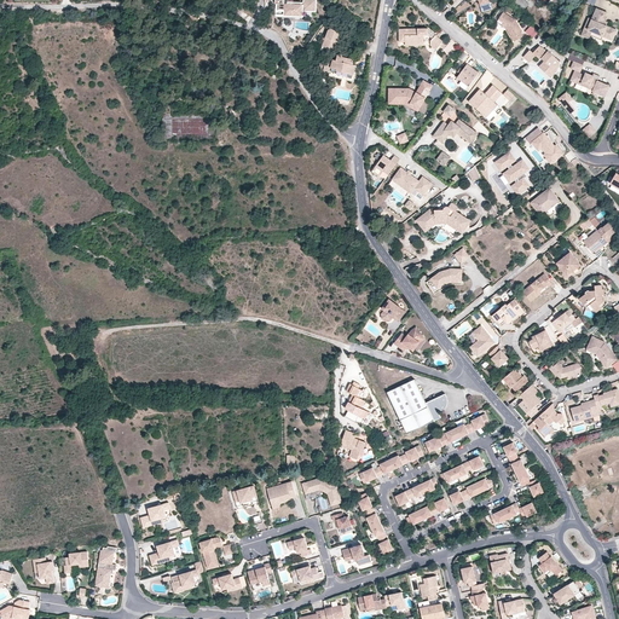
[(273,0),(273,4),(276,4),(275,11),(283,11),(283,16),(294,16),(294,10),(301,10),(301,5),(302,5),(302,11),(314,11),(314,0),(313,0),(302,0),(302,3),(287,3),(287,0),(273,0)]
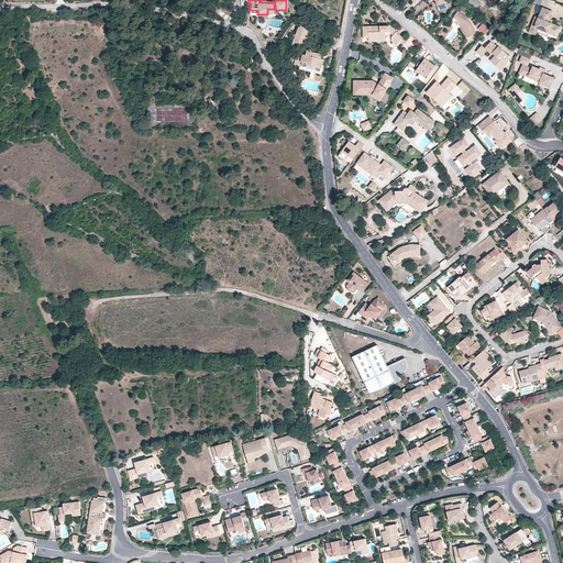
[(481,4),(476,0),(466,0),(466,1),(475,10),(481,4)]
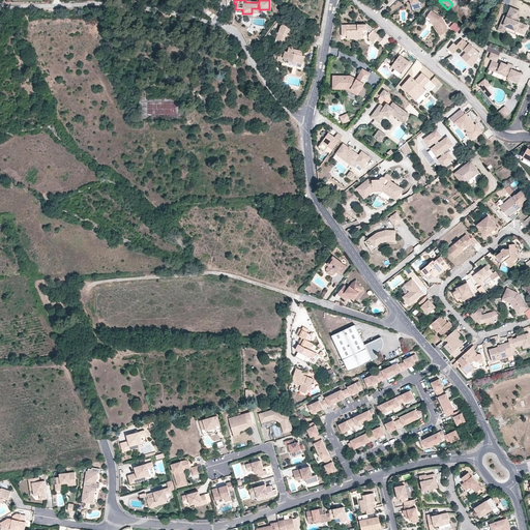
[(505,19),(502,18),(498,29),(504,31),(505,28),(509,26),(517,29),(520,30),(520,29),(521,27),(526,29),(528,24),(520,21),(517,20),(518,17),(521,10),(510,6),(506,15),(505,19)]
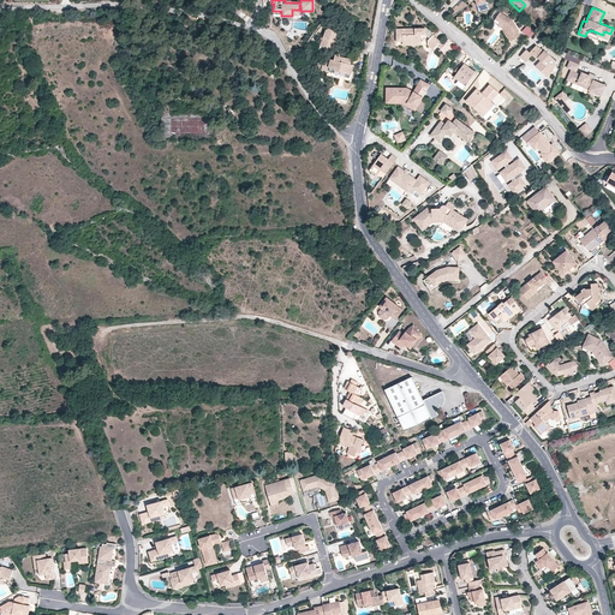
[(493,22),(499,27),(501,28),(501,33),(508,45),(517,41),(514,36),(517,35),(511,24),(497,15),(493,22)]
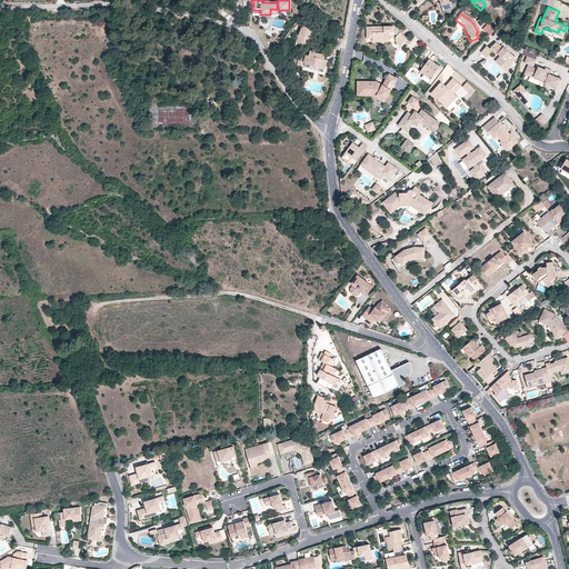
[(487,23),(482,29),(490,36),(495,29),(487,23)]
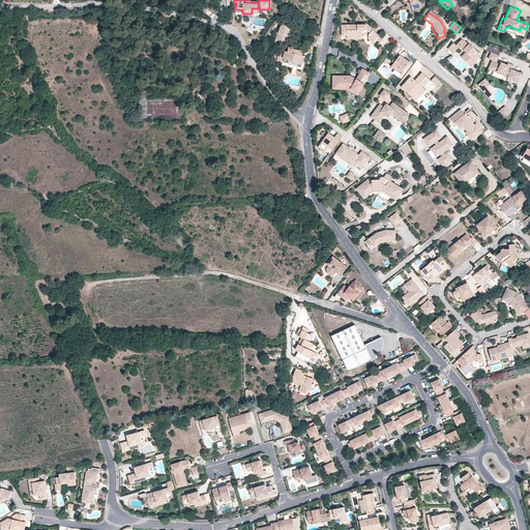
[(357,26),(357,24),(343,25),(343,36),(348,36),(348,37),(364,36),(364,30),(367,30),(371,33),(370,35),(370,39),(374,42),(380,35),(367,24),(359,25),(359,26),(357,26)]
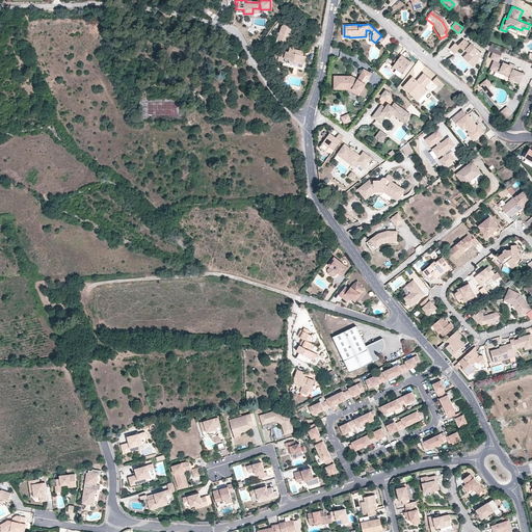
[(287,44),(294,29),(286,25),(283,26),(280,33),(278,34),(276,38),(287,44)]
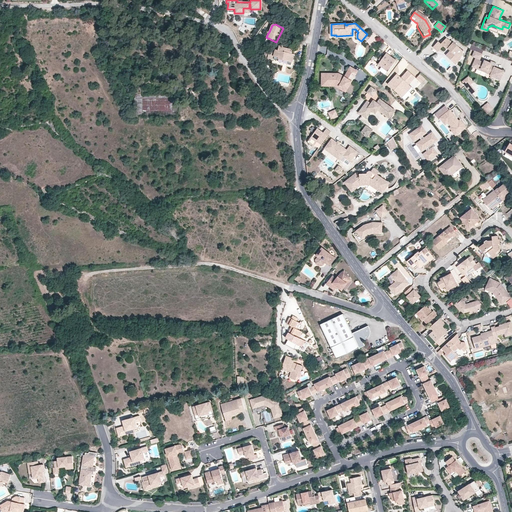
[(367,40),(370,44),(378,36),(374,33),(367,40)]
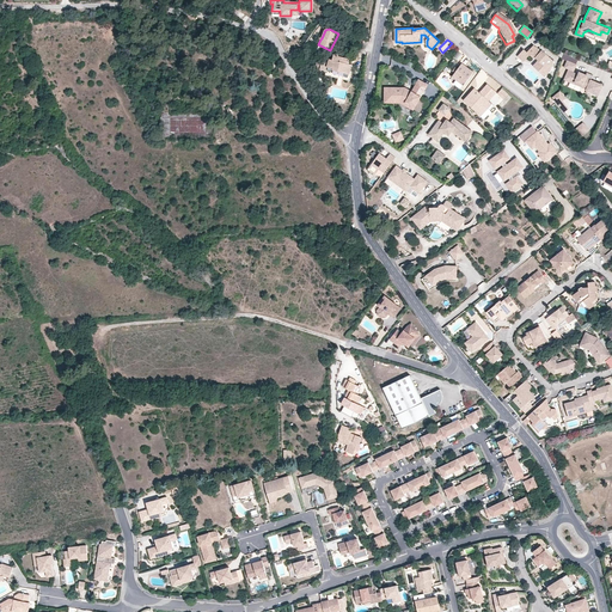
[(554,61),(539,48),(538,49),(533,46),(527,53),(524,49),(518,56),(524,62),(530,55),(534,59),(536,57),(538,61),(540,61),(545,65),(539,72),(544,77),(550,71),(554,61)]
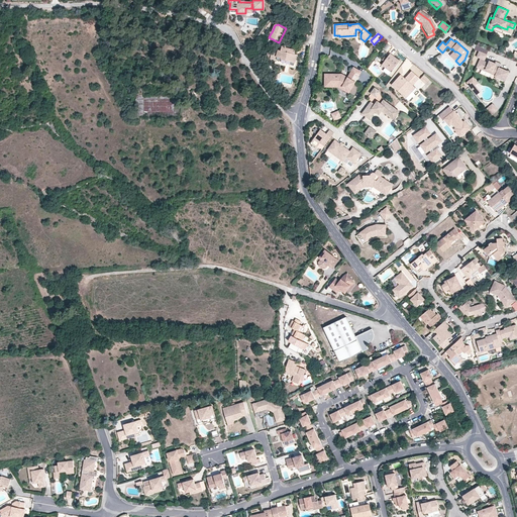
[(293,60),(294,54),(295,49),(286,47),(286,45),(282,44),(281,50),(278,49),(276,58),(282,59),(281,60),(285,61),(284,66),(296,69),(297,63),(295,63),(291,62),(293,60)]
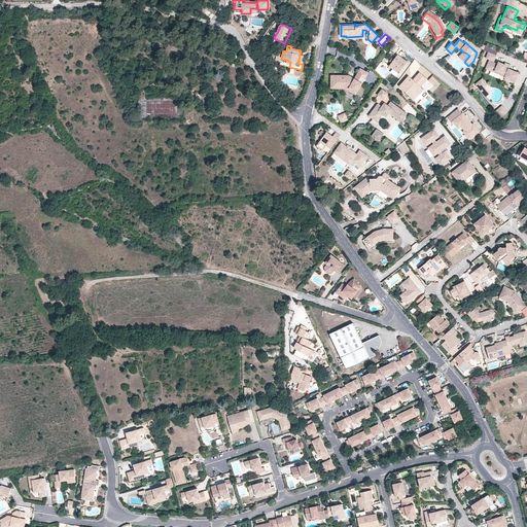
[(464,62),(469,56),(465,53),(463,53),(459,57),(464,62)]
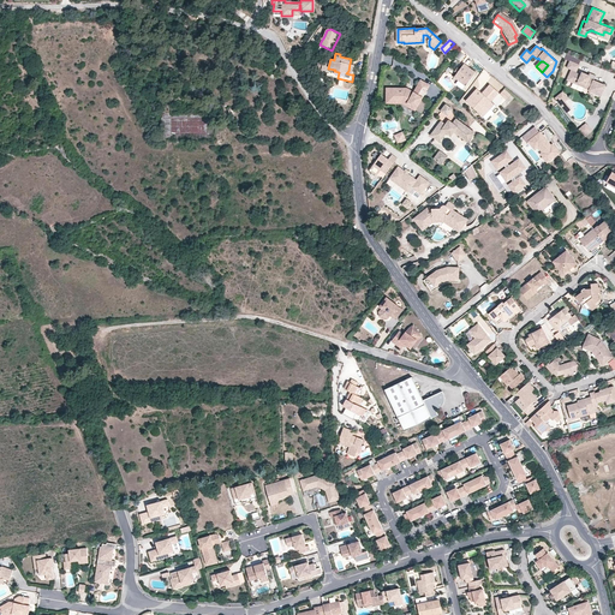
[(578,65),(569,61),(567,66),(572,69),(567,79),(590,89),(587,95),(590,96),(587,102),(595,106),(604,85),(592,81),(596,76),(589,72),(587,76),(581,73),(580,76),(574,72),(578,65)]
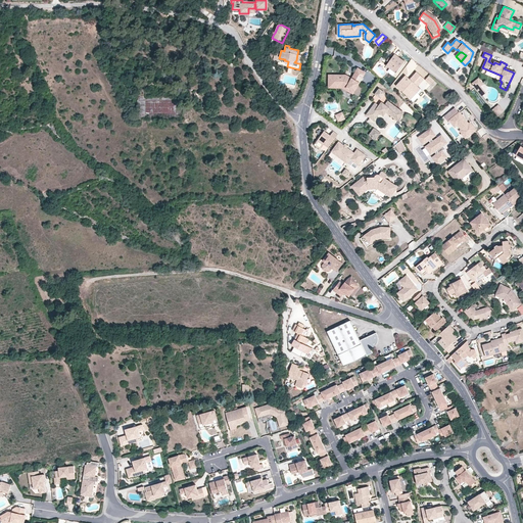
[(405,62),(394,54),(386,65),(396,73),(405,62)]
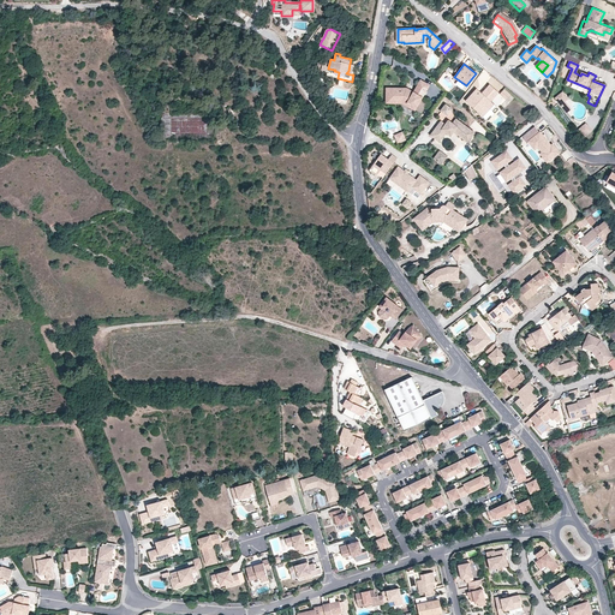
[(422,81),(417,88),(425,93),(430,85),(422,81)]
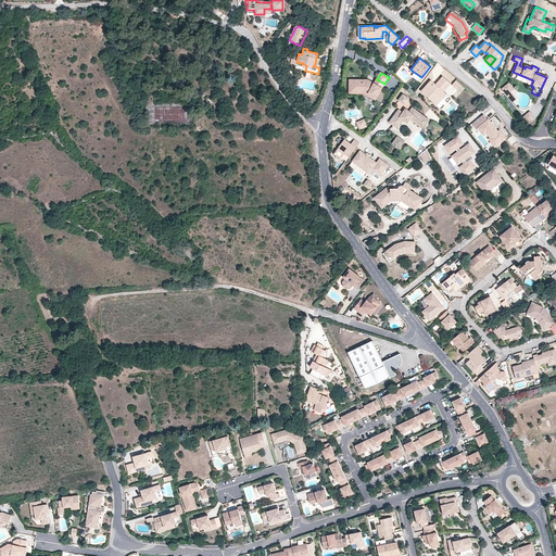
[(432,80),(422,92),(436,103),(441,97),(443,99),(447,95),(444,92),(452,84),(443,77),(438,84),(439,85),(438,86),(437,85),(432,80)]
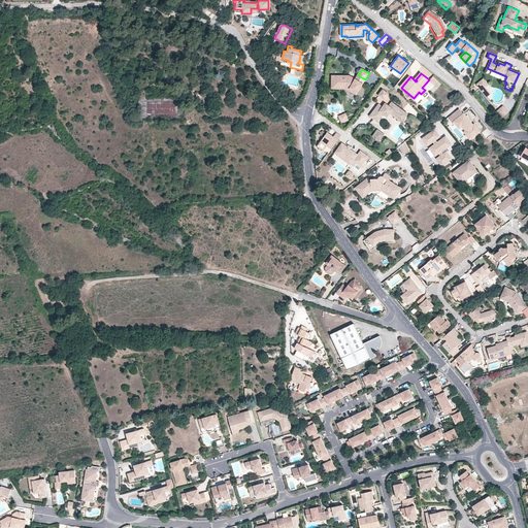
[(344,77),(344,76),(332,75),(332,86),(344,87),(344,85),(351,89),(351,91),(357,94),(365,79),(358,75),(356,78),(355,81),(351,79),(350,77),(344,77)]
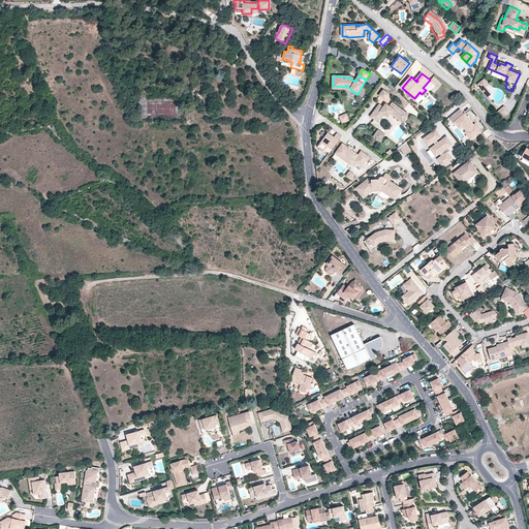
[(439,82),(434,76),(430,82),(435,86),(439,82)]
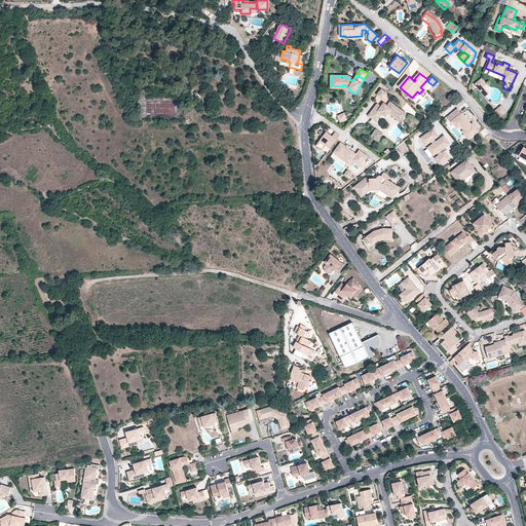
[(483,86),(486,84),(481,77),(474,83),(479,89),(480,88),(483,86)]
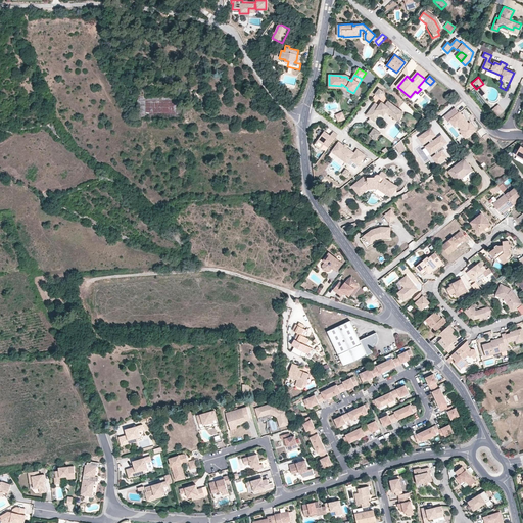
[(386,93),(380,89),(376,95),(382,99),(386,93)]
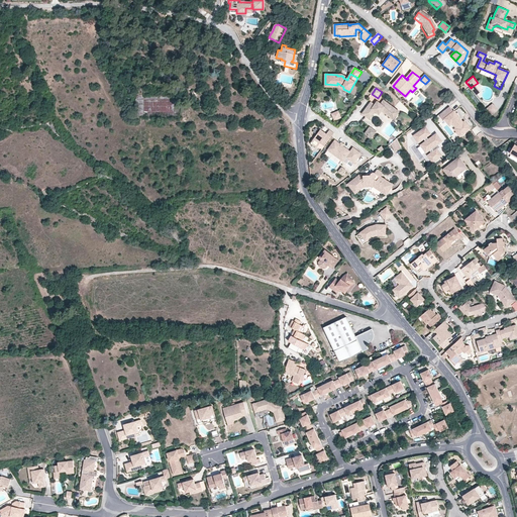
[(371,102),(363,114),(367,117),(372,109),(380,115),(382,111),(393,120),(399,112),(384,100),(381,104),(380,103),(376,104),(375,105),(371,102)]
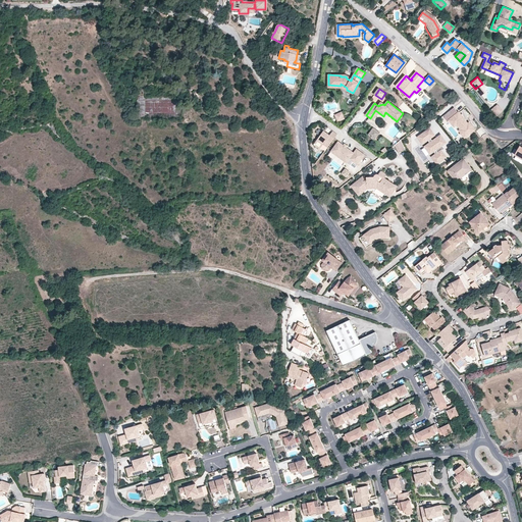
[(497,105),(490,109),(496,114),(501,110),(497,105)]
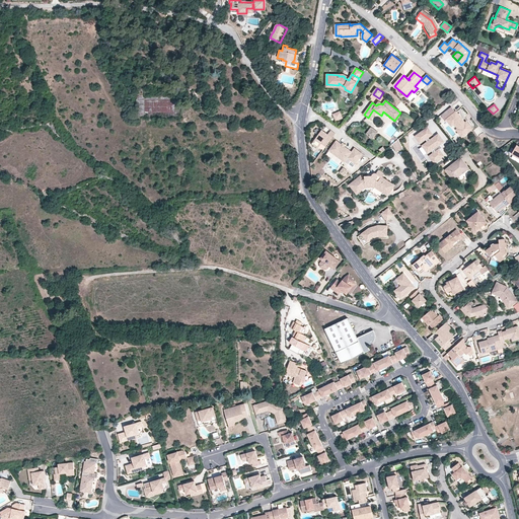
[(470,129),(466,123),(464,124),(455,113),(451,106),(440,115),(445,121),(446,120),(447,119),(451,125),(454,123),(458,129),(456,130),(461,136),(470,129)]
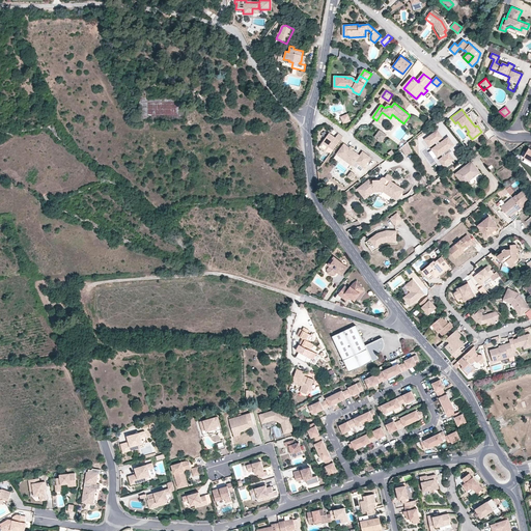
[(466,115),(475,127),(475,124),(467,114),(466,115)]
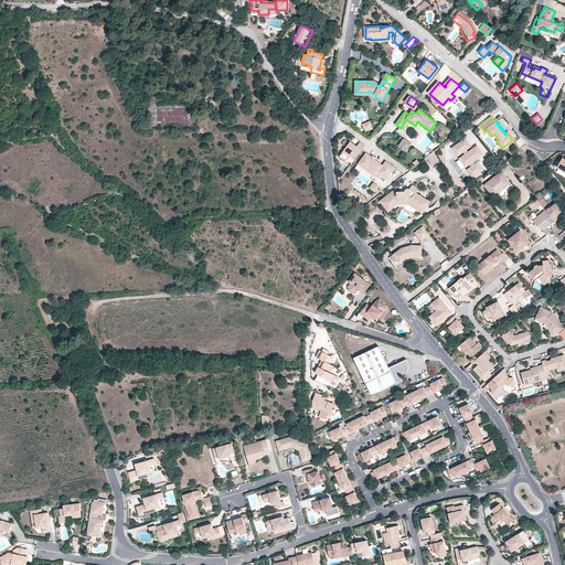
[(405,151),(411,144),(404,137),(397,145),(405,151)]
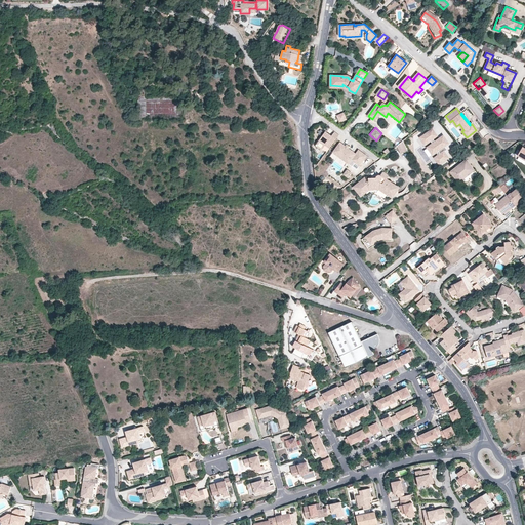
[(433,128),(419,137),(426,146),(431,143),(432,144),(427,147),(433,157),(437,154),(438,155),(434,158),(439,166),(450,159),(444,151),(440,153),(440,152),(450,145),(444,135),(435,142),(434,139),(438,136),(433,128)]
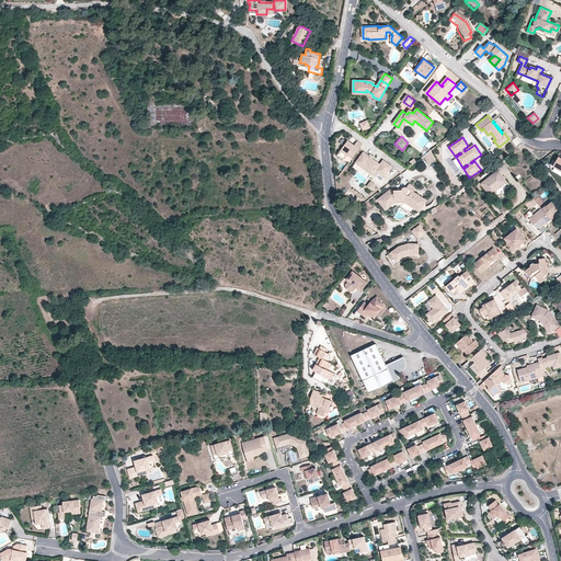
[(508,139),(499,147),(499,149),(511,139),(508,139)]
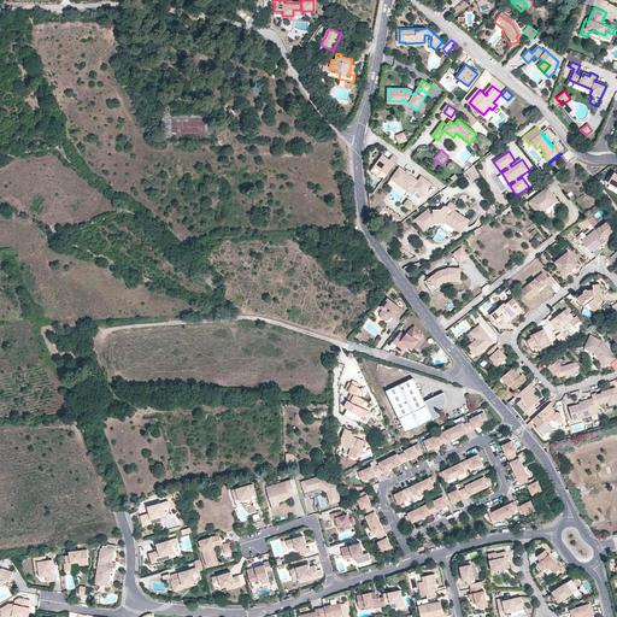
[(381,154),(374,164),(386,174),(392,165),(387,162),(388,159),(381,154)]
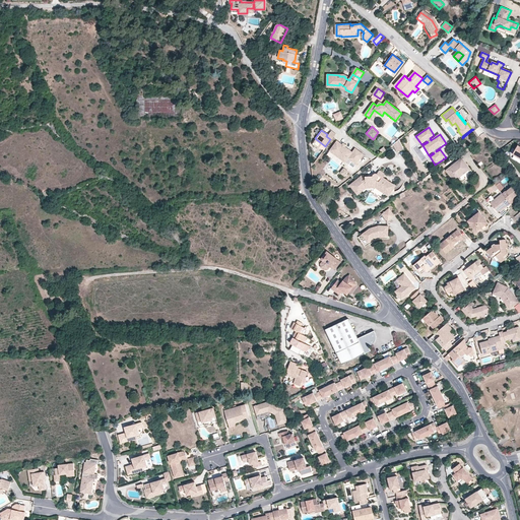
[(336,140),(329,150),(344,161),(346,157),(354,164),(362,153),(354,148),(351,151),(336,140)]
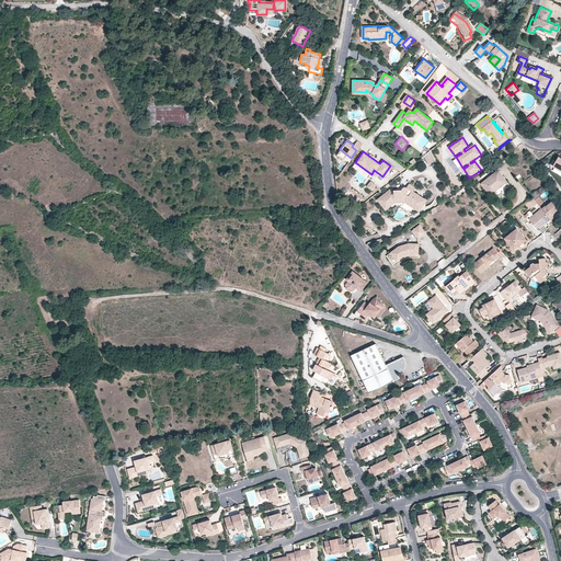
[(422,156),(427,164),(435,160),(431,151),(422,156)]
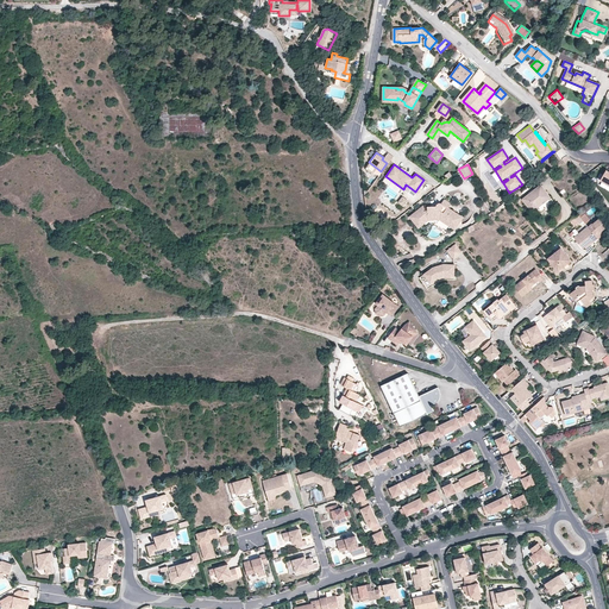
[(540,184),(521,199),(531,212),(551,198),(540,184)]
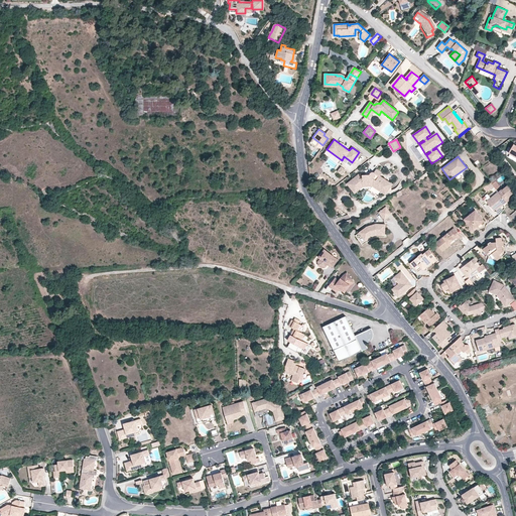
[(343,175),(346,169),(340,166),(337,172),(343,175)]
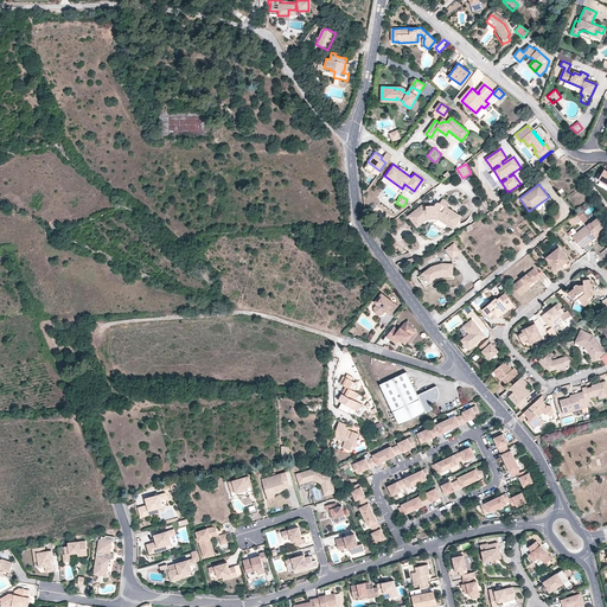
[(422,206),(408,217),(415,225),(420,222),(421,223),(426,219),(438,218),(441,222),(448,211),(441,206),(440,205),(440,204),(439,204),(439,203),(436,203),(435,204),(434,206),(435,206),(434,208),(432,209),(430,208),(423,211),(422,206)]
